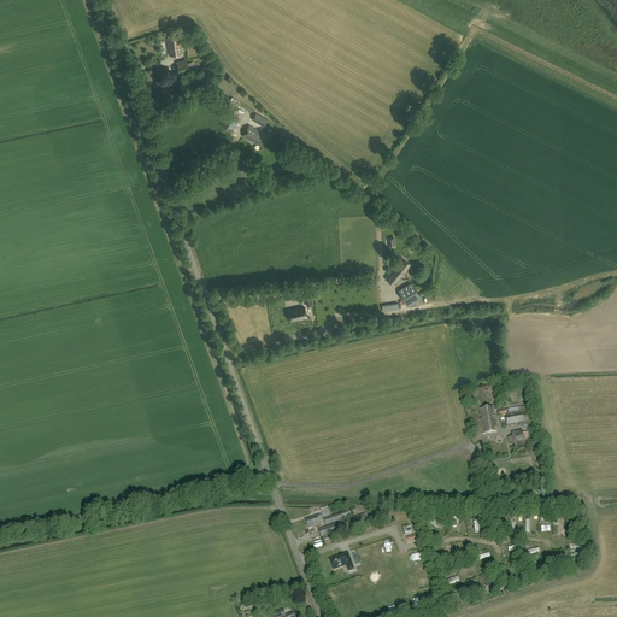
[(169,56),(182,54),(181,37),(168,39),(169,56)]
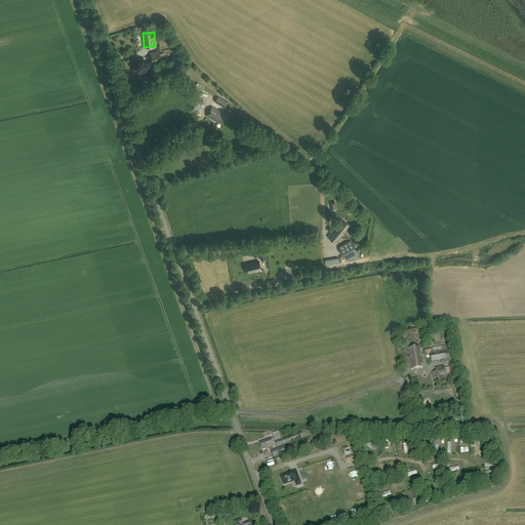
[(148,57),(151,69),(163,65),(161,59),(167,58),(165,52),(160,53),(159,50),(151,52),(151,55),(148,57)]
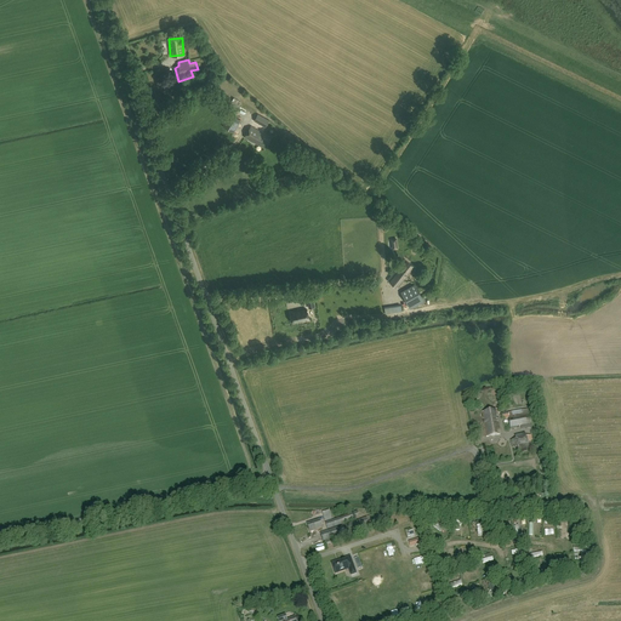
[(240,120),(231,114),(223,127),(233,132),(240,120)]
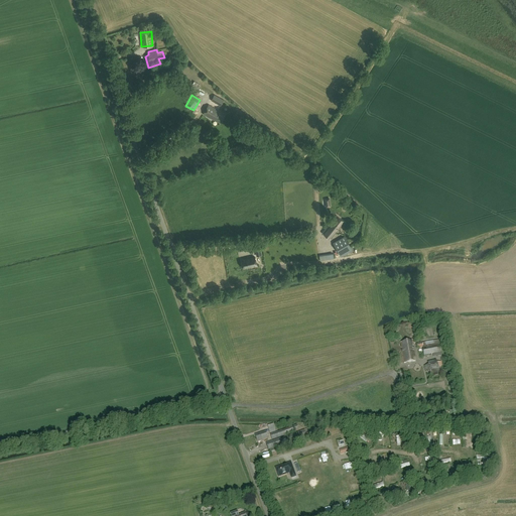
[(221,106),(224,100),(214,95),(211,101),(221,106)]
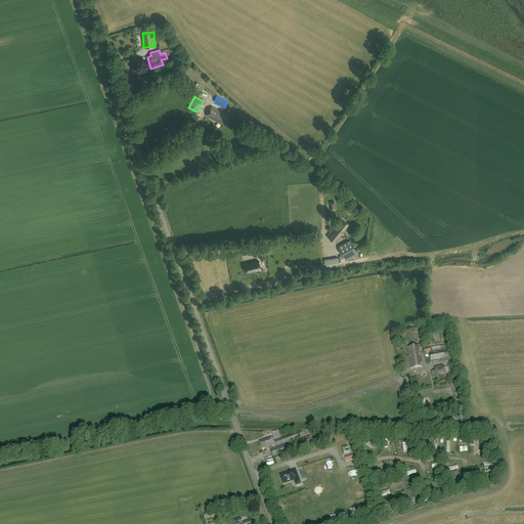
[(224,125),(229,116),(212,105),(207,116),(224,125)]
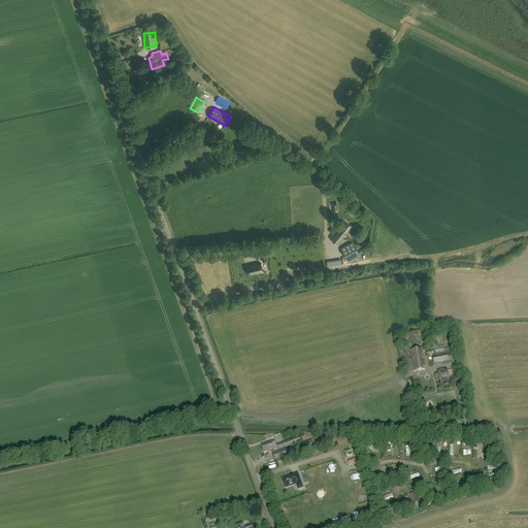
[(339,245),(354,227),(344,220),(330,238),(339,245)]
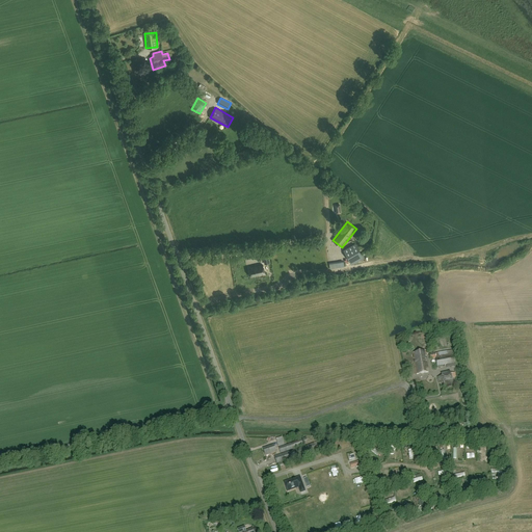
[(355,244),(343,250),(351,265),(364,259),(355,244)]
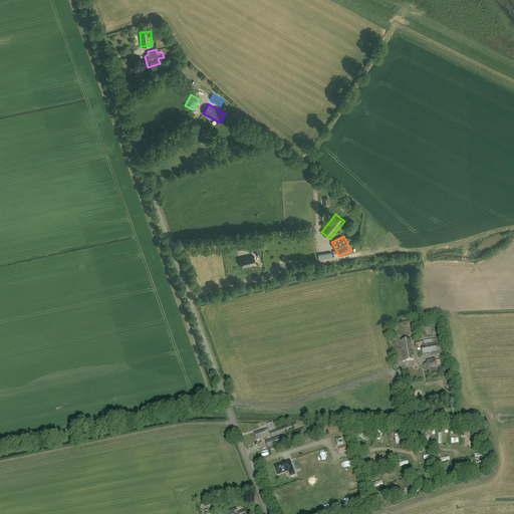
[(256,264),(254,256),(245,258),(246,258),(240,259),(242,267),(247,266),(256,264)]
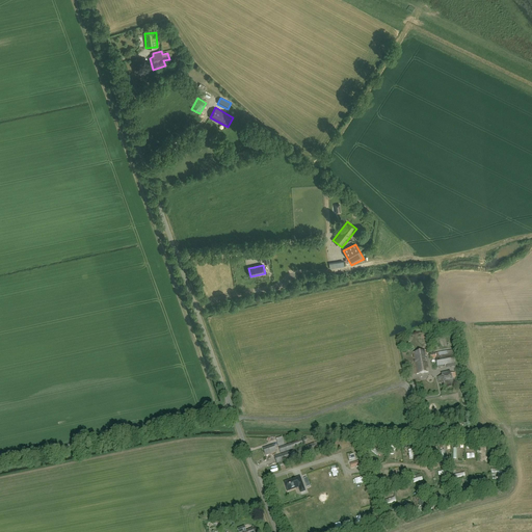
[(417,374),(428,372),(425,350),(414,352),(417,374)]
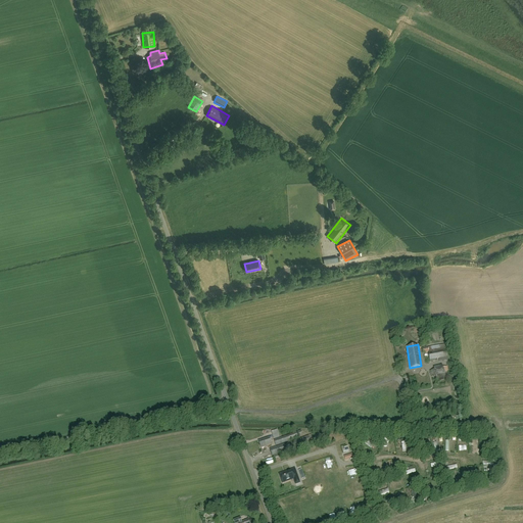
[(447,360),(444,344),(422,348),(423,352),(428,351),(430,361),(438,359),(439,362),(447,360)]
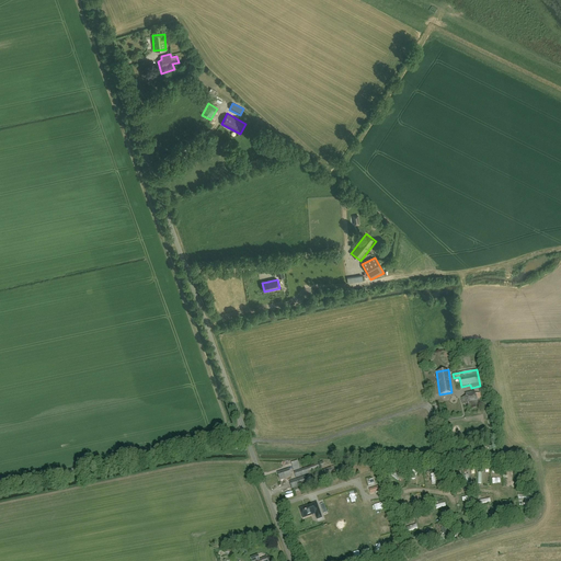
[(467,403),(468,409),(478,407),(477,400),(481,399),(480,393),(474,395),(474,391),(465,393),(466,397),(461,398),(462,404),(467,403)]
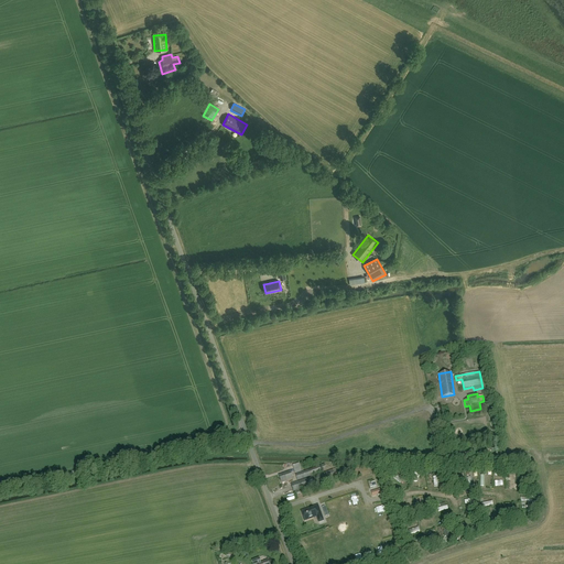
[(302,472),(299,464),(292,465),(297,480),(326,470),(324,464),(302,472)]
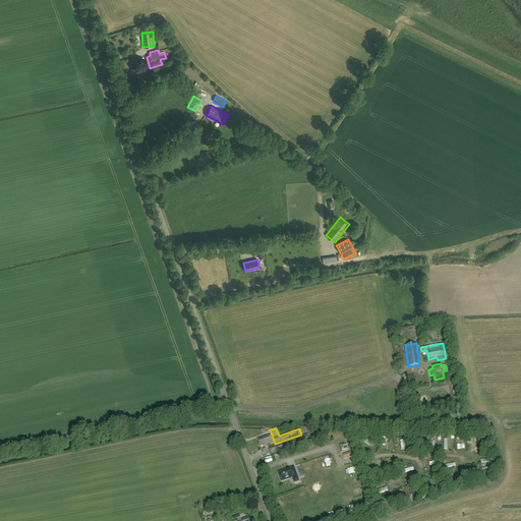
[(310,433),(269,447),(271,455),(312,440),(310,433)]
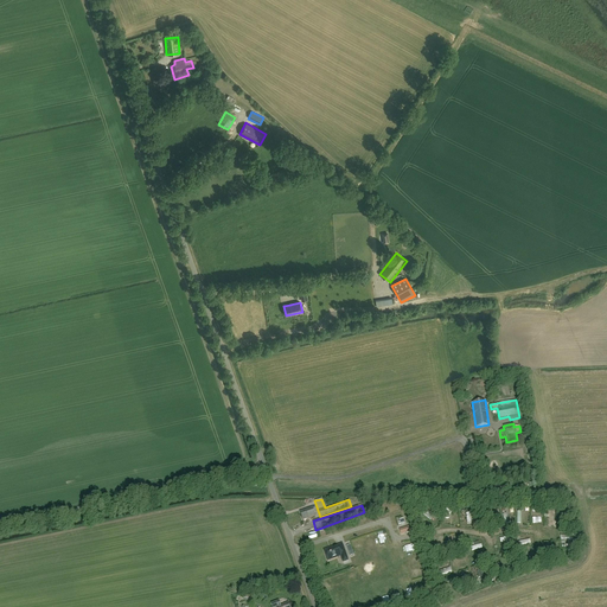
[(302,521),(315,516),(312,508),(300,512),(302,521)]
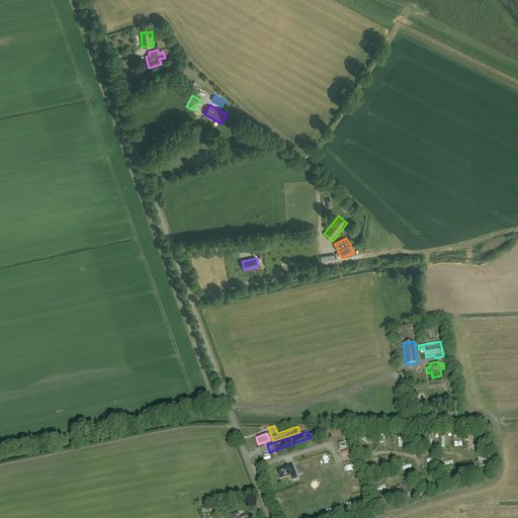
[(424,445),(423,437),(416,438),(417,447),(424,445)]
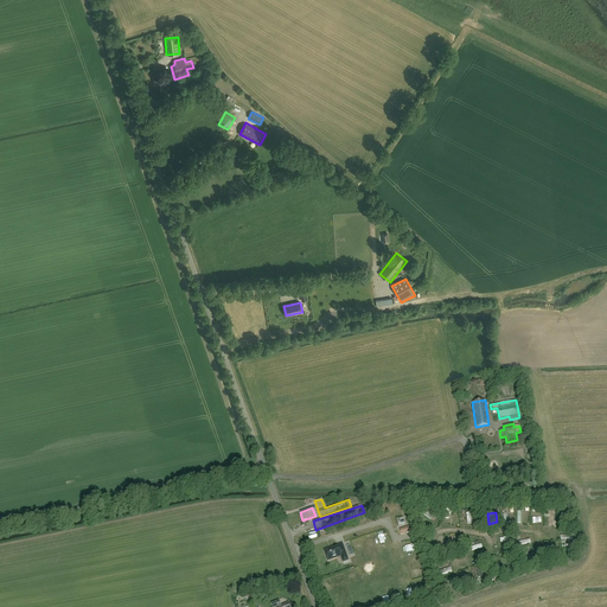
[(324,550),(327,561),(342,556),(343,562),(347,561),(342,544),(324,550)]
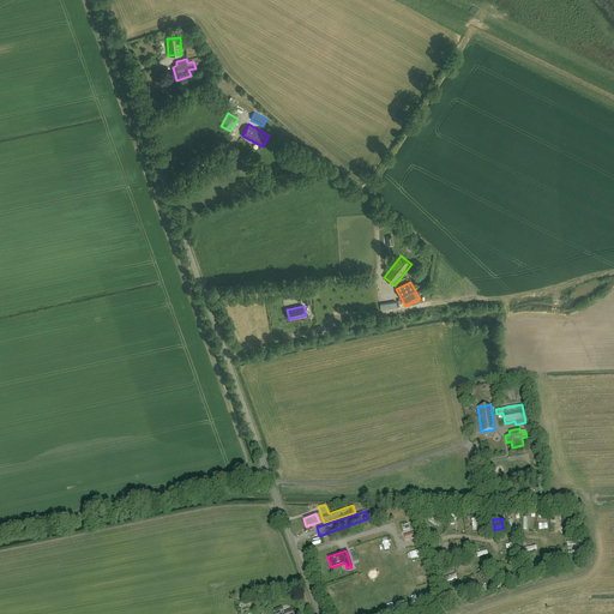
[(380,572),(373,570),(371,577),(378,579),(380,572)]
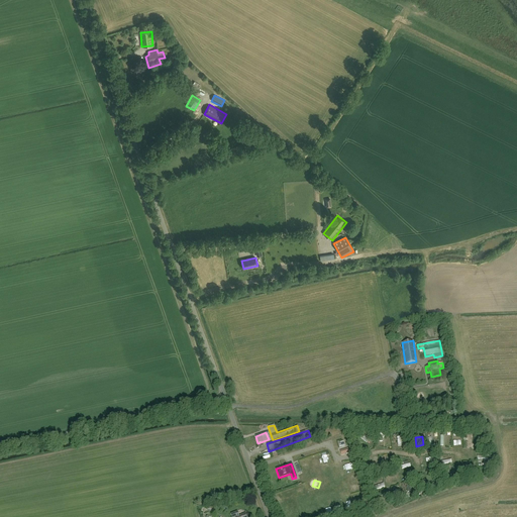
[(427,483),(426,480),(418,483),(420,488),(423,487),(422,485),(427,483)]
